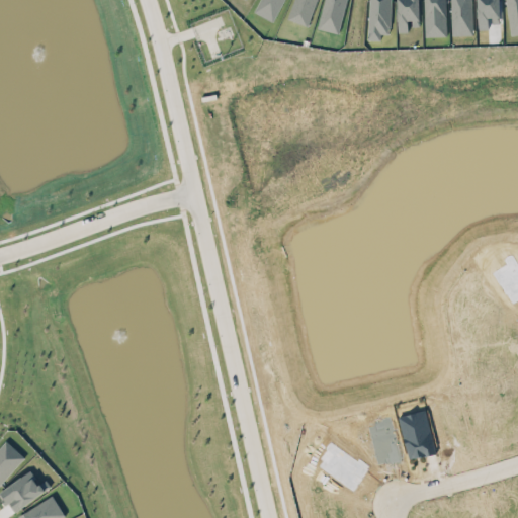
[(284,0),(260,0),(255,12),(275,21),(284,0)]
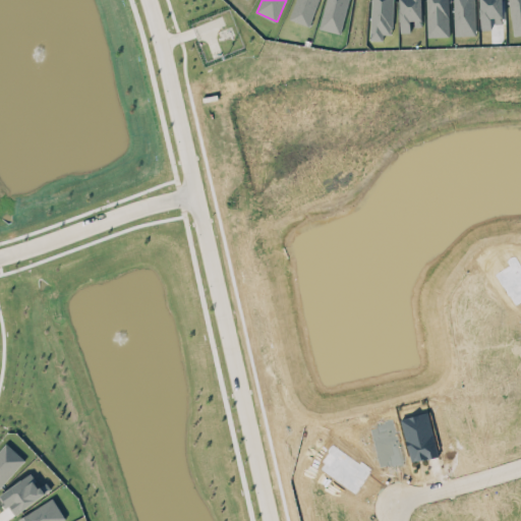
[(319,0),(295,0),(289,17),(309,25),(319,0)]
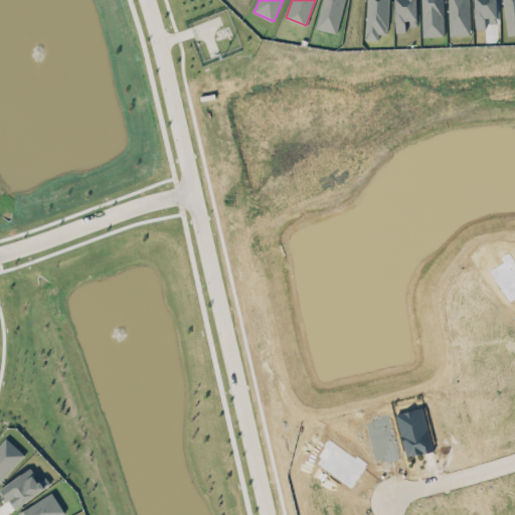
[(337,32),(345,0),(322,0),(316,27),(337,32)]
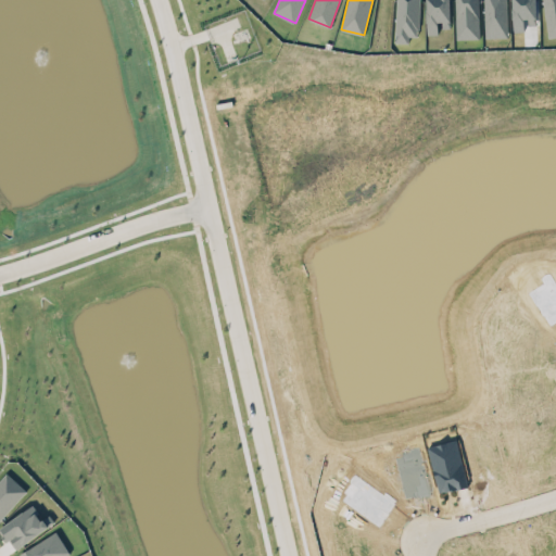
[(396,0),(395,41),(408,42),(408,35),(418,35),(419,0),(396,0)]
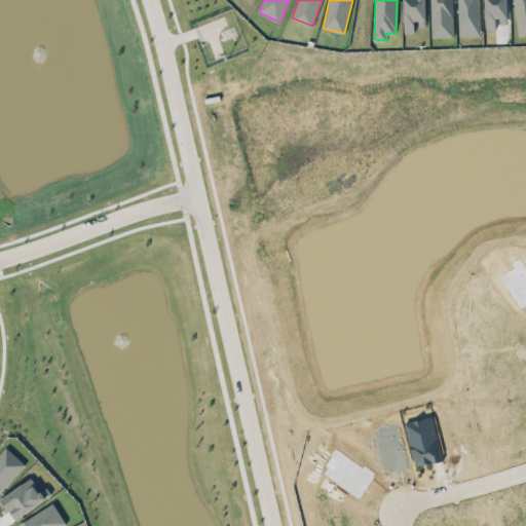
[(425,0),(403,0),(404,32),(416,32),(416,26),(425,25),(425,0)]
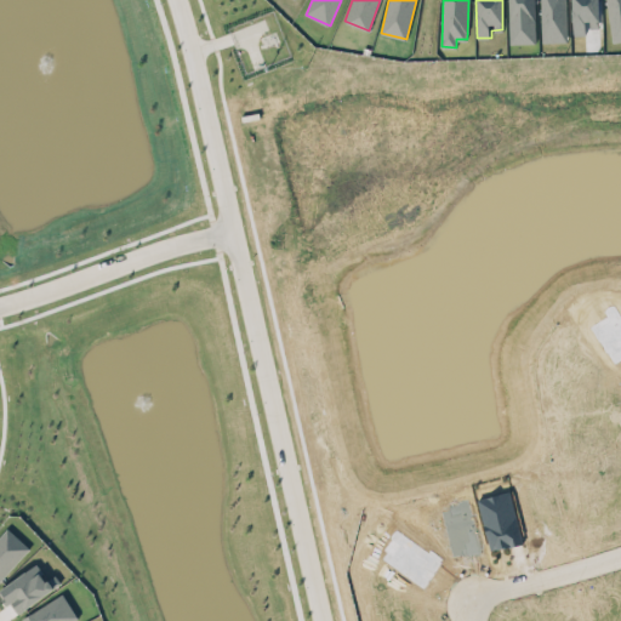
[(506,0),(508,40),(533,39),(530,0),(506,0)]
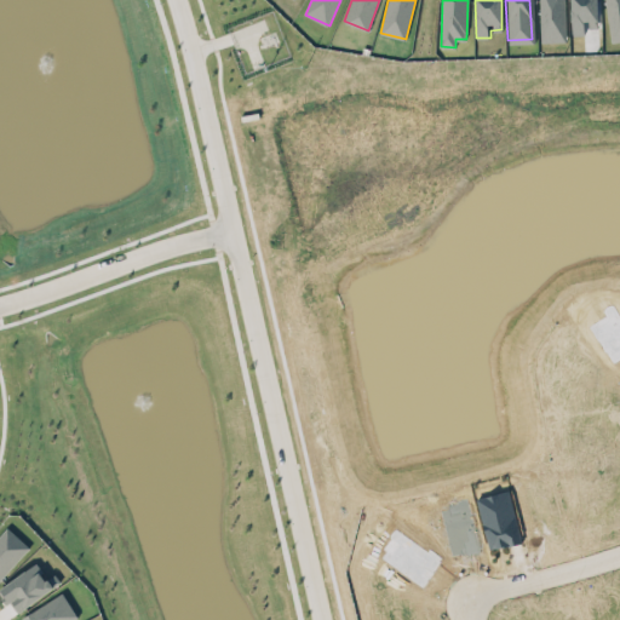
[(539,0),(540,41),(567,41),(564,0),(539,0)]
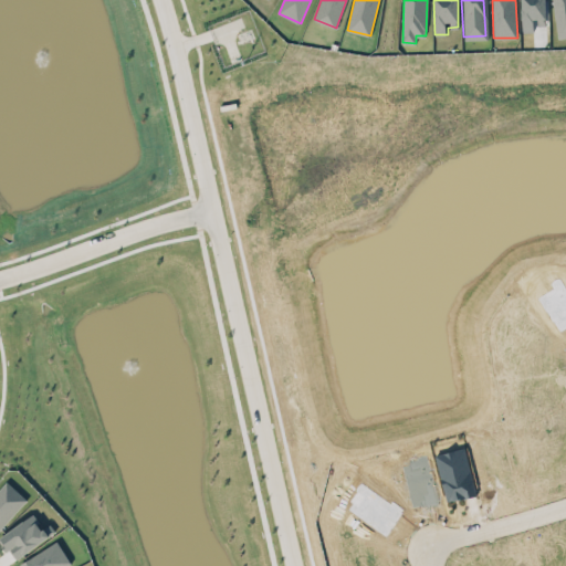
[(546,24),(545,0),(521,0),(523,31),(535,31),(535,25),(546,24)]
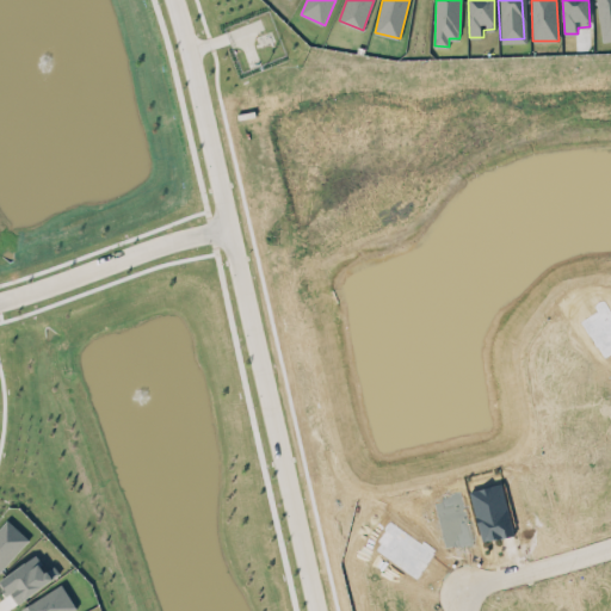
[(594,0),(610,0),(610,36),(602,38),(594,0)]
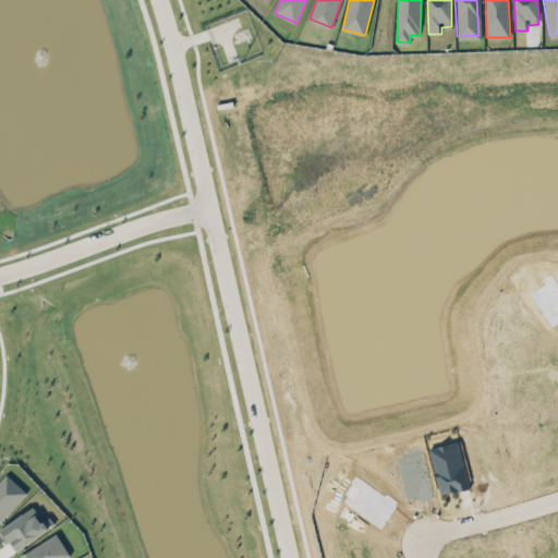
[(0,520),(27,493),(7,473),(0,480),(0,520)]
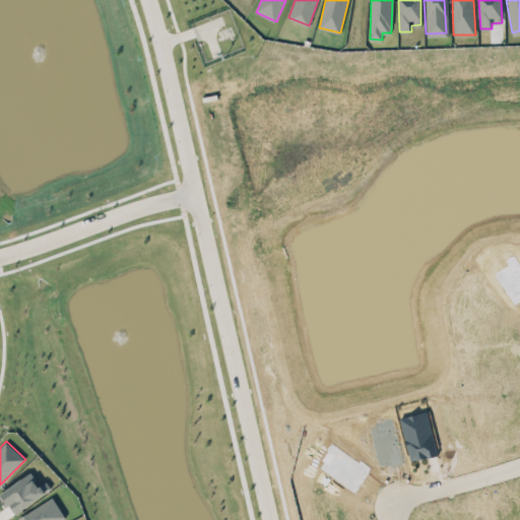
[(0,501),(3,505),(9,501),(17,511),(44,492),(28,472),(0,495),(0,501)]
